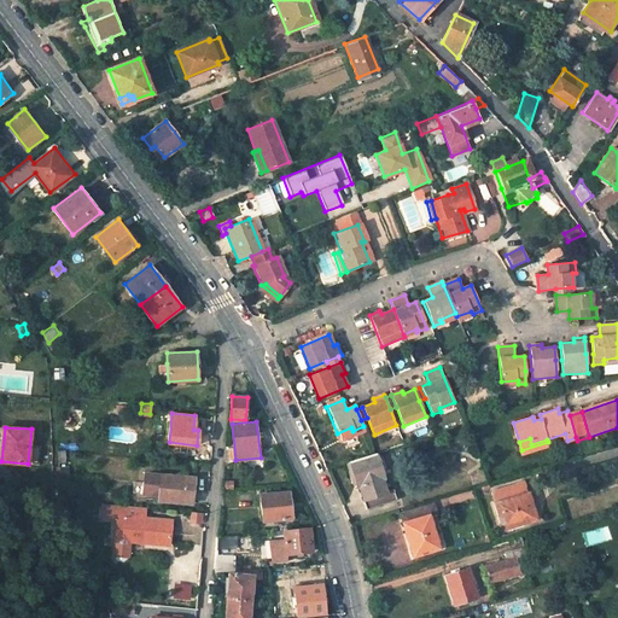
[(499,448),(482,453),(482,458),(500,453),(499,448)]
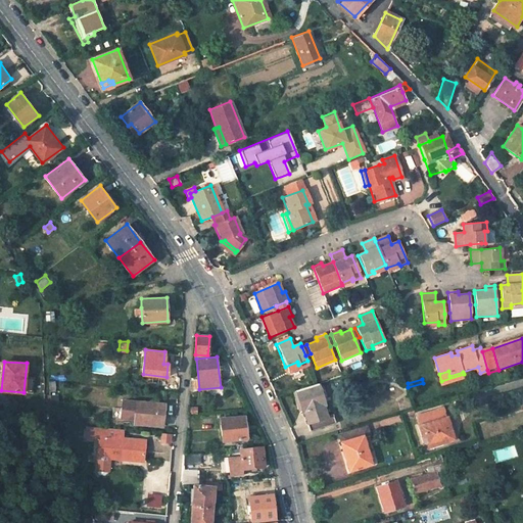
[(58,414),(59,381),(49,380),(50,413),(58,414)]
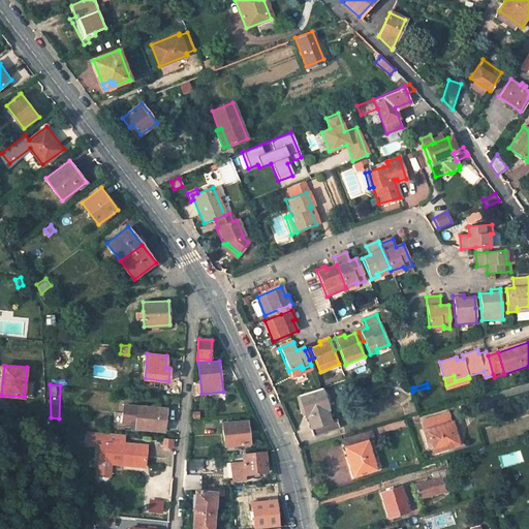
[(319,386),(298,394),(305,415),(306,415),(311,434),(337,427),(335,417),(329,419),(325,410),(327,409),(319,386)]
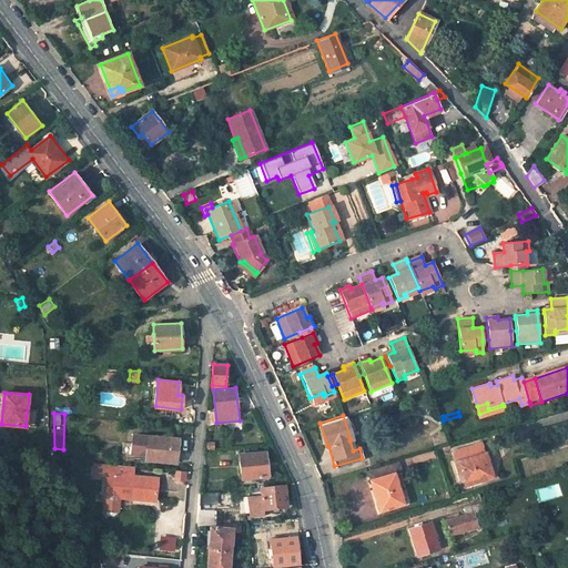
[(133,434),(131,454),(145,455),(145,459),(176,462),(179,438),(133,434)]
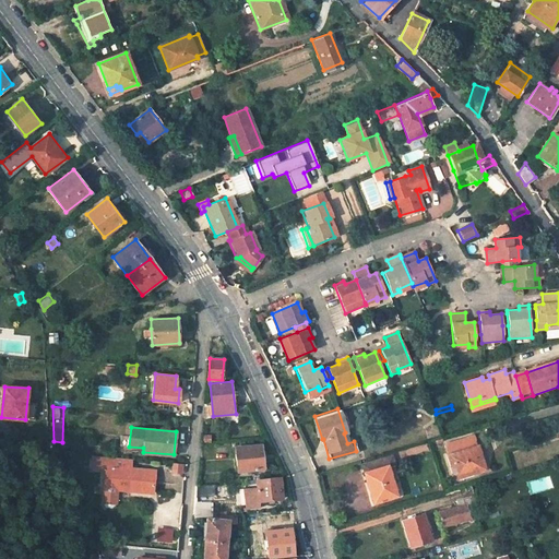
[(448,455),(454,477),(483,470),(475,447),(474,447),(472,438),(447,444),(449,455),(448,455)]
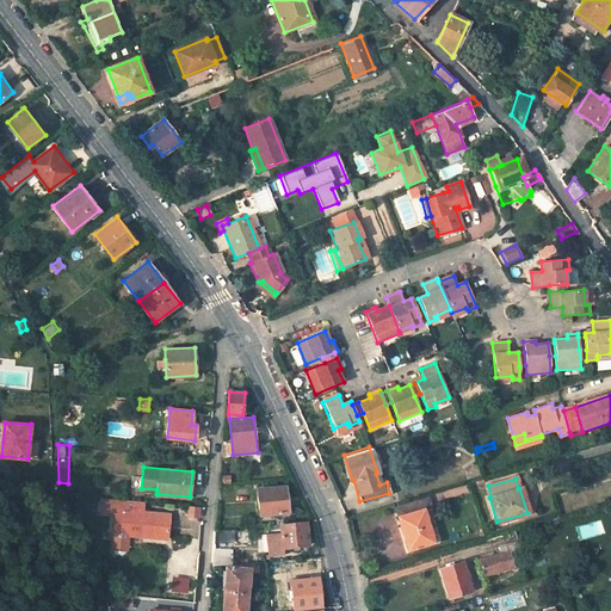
[(259,488),(260,516),(289,513),(287,486),(259,488)]
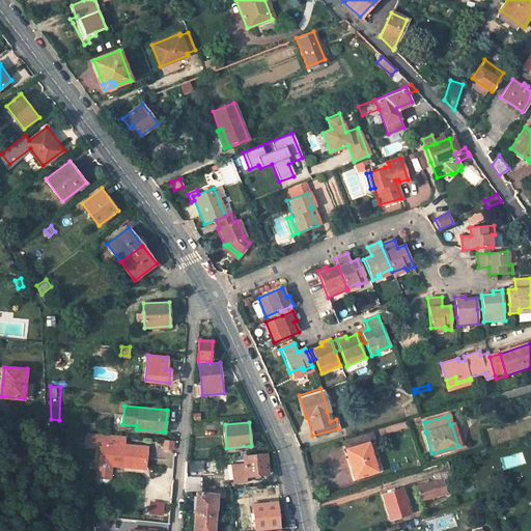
[(374,442),(371,431),(343,440),(355,476),(375,470),(368,444),(374,442)]
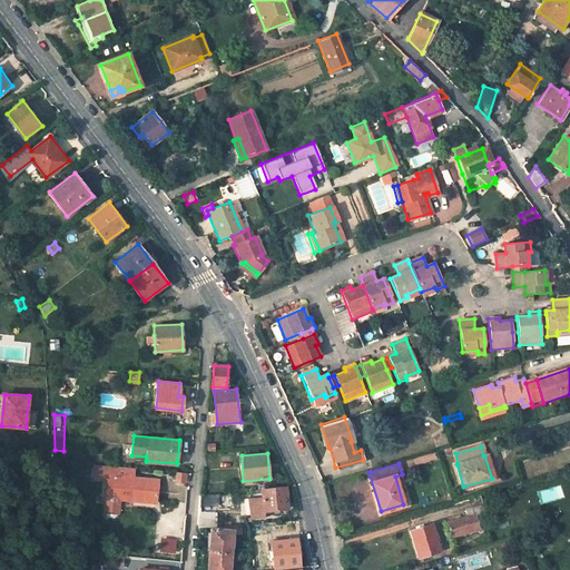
[(108,478),(109,465),(96,464),(95,475),(108,478)]
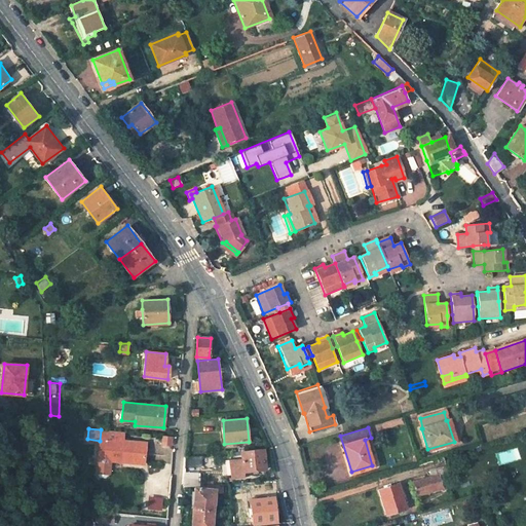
[(100,441),(99,459),(110,460),(144,462),(146,442),(124,440),(124,431),(101,429),(100,441)]
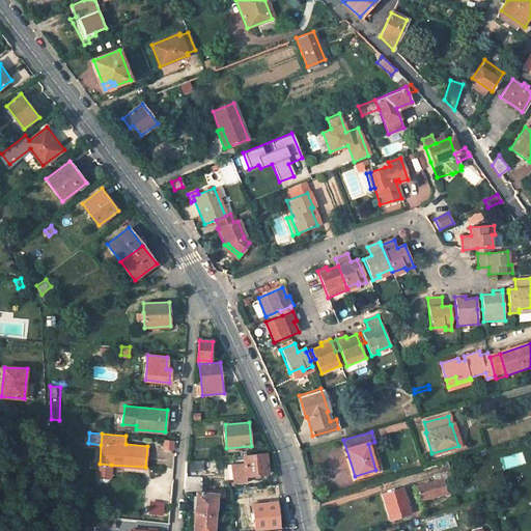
[(165,439),(164,447),(173,448),(174,440),(165,439)]
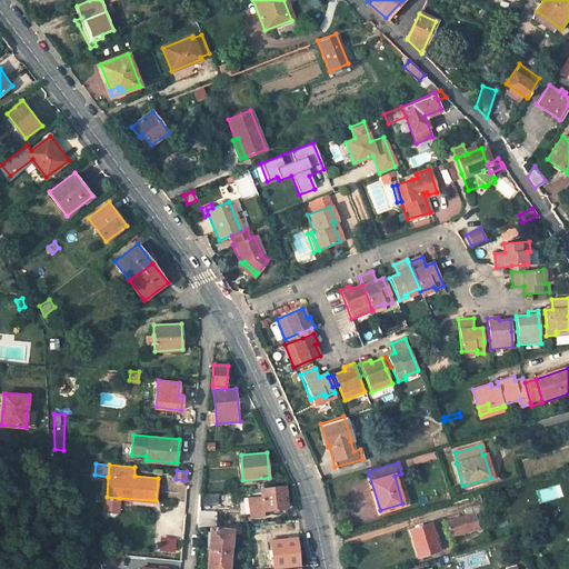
[(261,488),(262,497),(253,498),(255,511),(268,510),(289,508),(286,486),(261,488)]
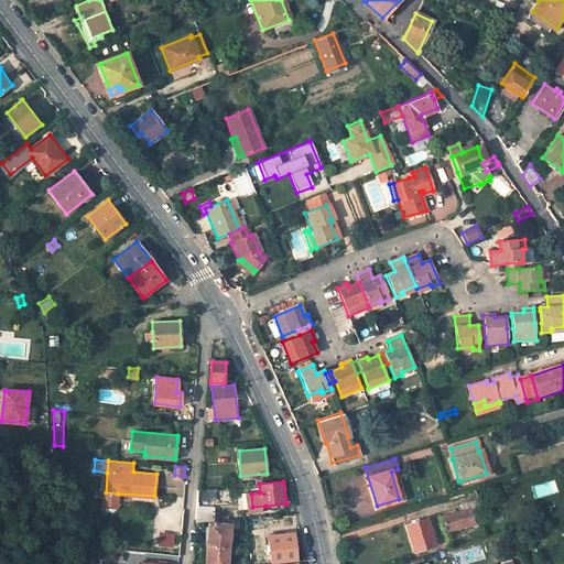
[(117,508),(118,494),(106,492),(105,507),(108,510),(112,511),(117,508)]
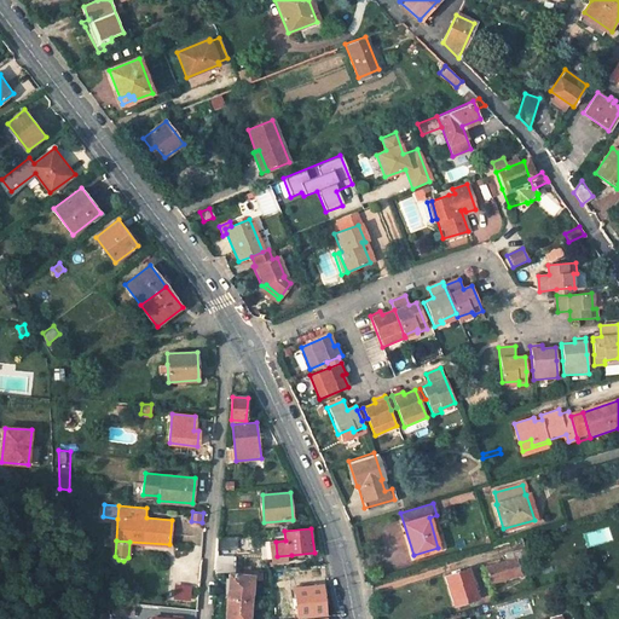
[(520,550),(522,556),(526,571),(538,567),(531,545),(520,550)]
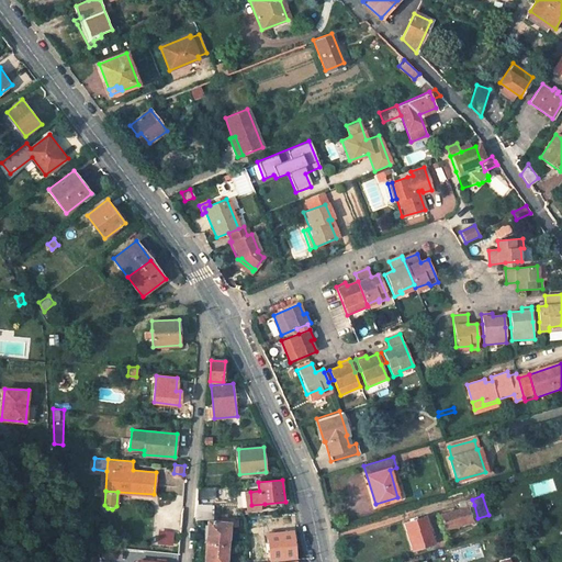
[(251,505),(253,514),(266,513),(265,504),(251,505)]
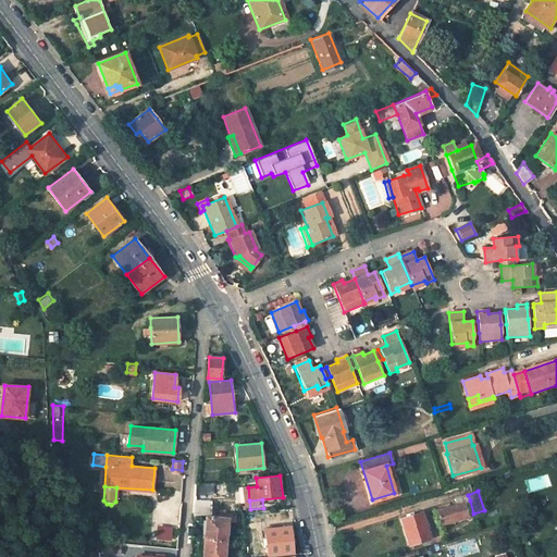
[(473,514),(470,500),(438,509),(443,523),(473,514)]
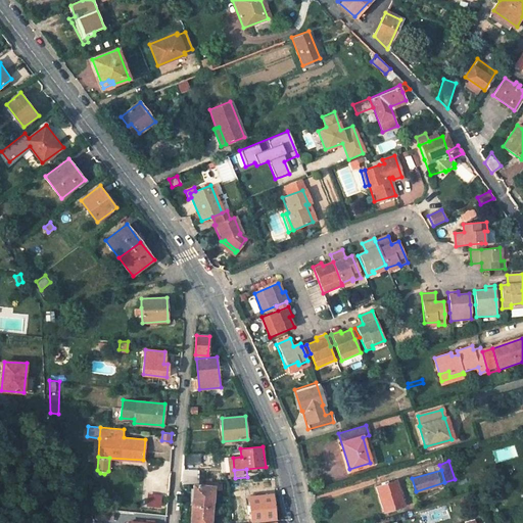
[(194,484),(190,522),(210,522),(216,482),(194,484)]
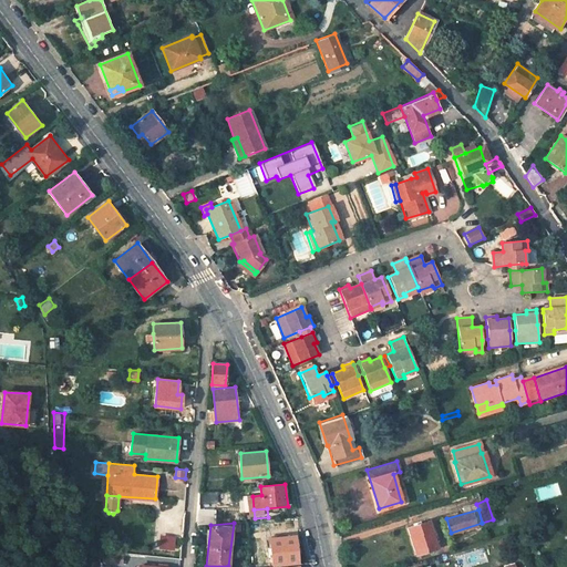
[(429,523),(408,528),(415,555),(436,549),(429,523)]
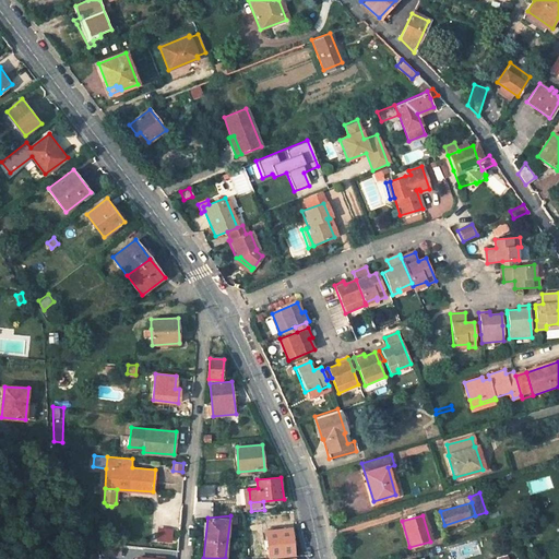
[(247,532),(261,531),(260,522),(246,524),(247,532)]
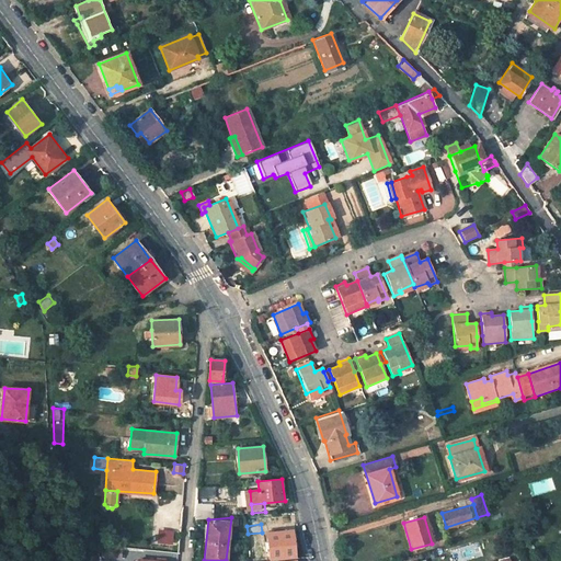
[(159,530),(159,541),(173,542),(173,530),(159,530)]
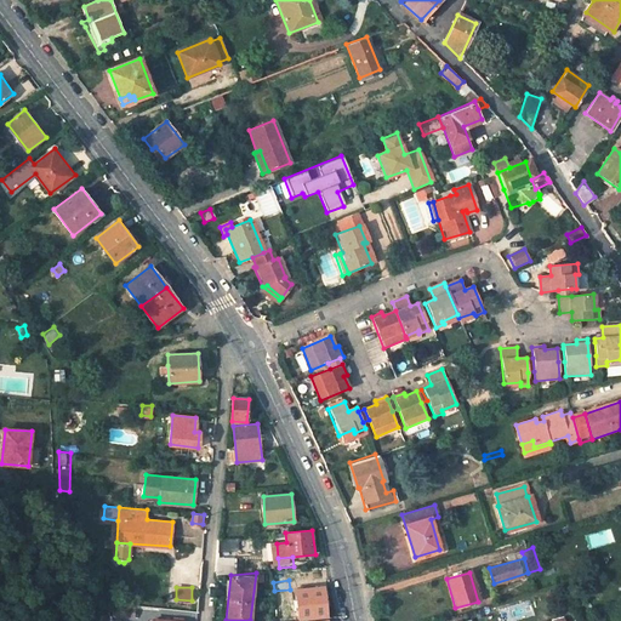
[(328,617),(324,587),(296,591),(300,620),(328,617)]
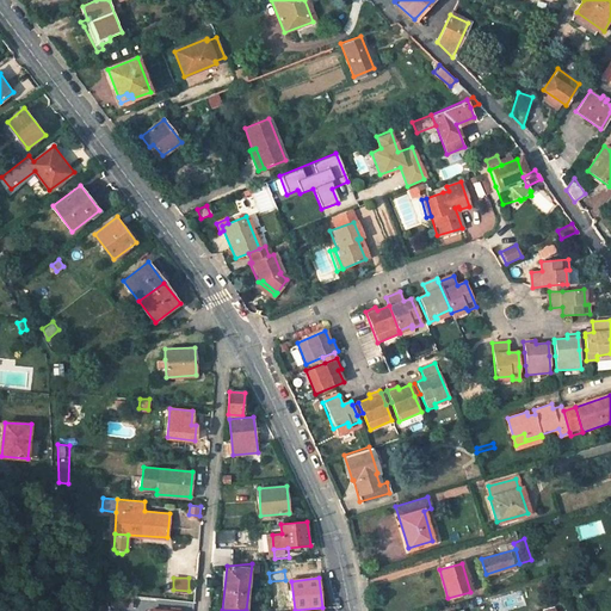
[(112,594),(112,605),(133,606),(133,596),(112,594)]
